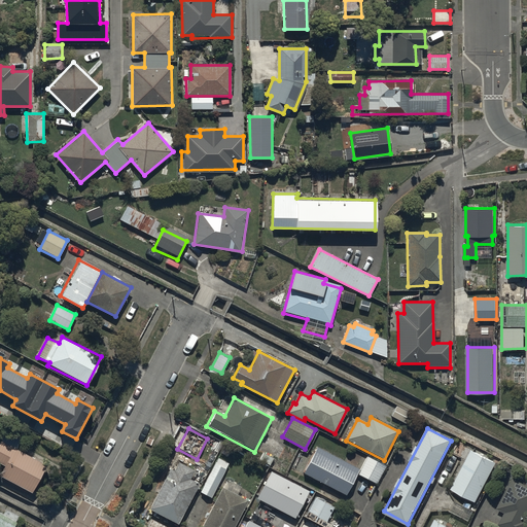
[(0,477),(31,492),(44,465),(15,451),(21,440),(5,432),(0,442),(0,463),(3,465),(0,470),(0,477)]
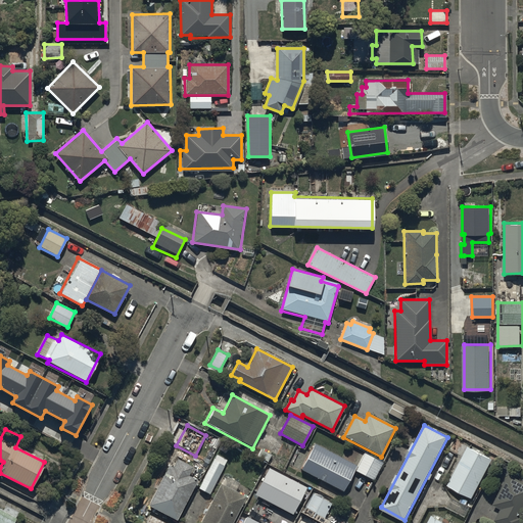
[(301,469),(343,490),(357,465),(316,443),(301,469)]
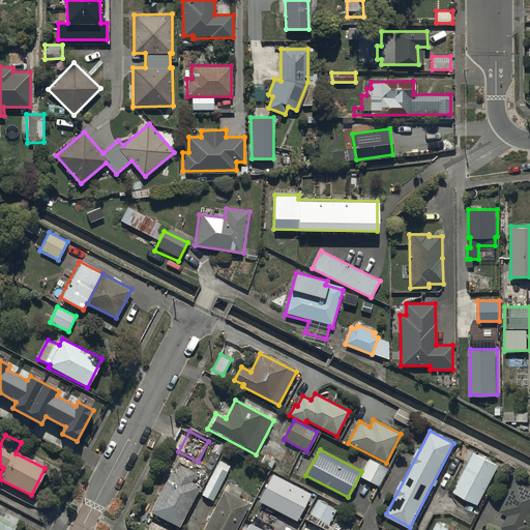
[(453,492),(477,504),(498,465),(474,451),(453,492)]
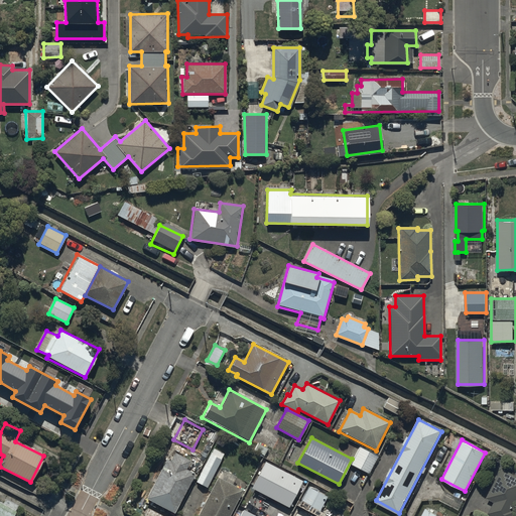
[(351,465),(367,474),(376,457),(360,447),(351,465)]
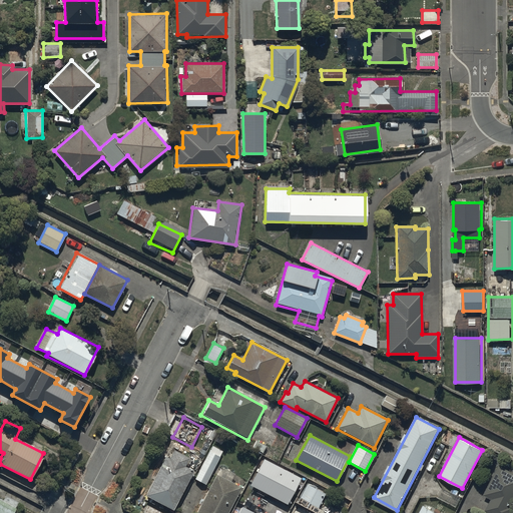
[(192,472),(184,467),(189,458),(174,450),(169,459),(166,458),(145,496),(172,510),(192,472)]
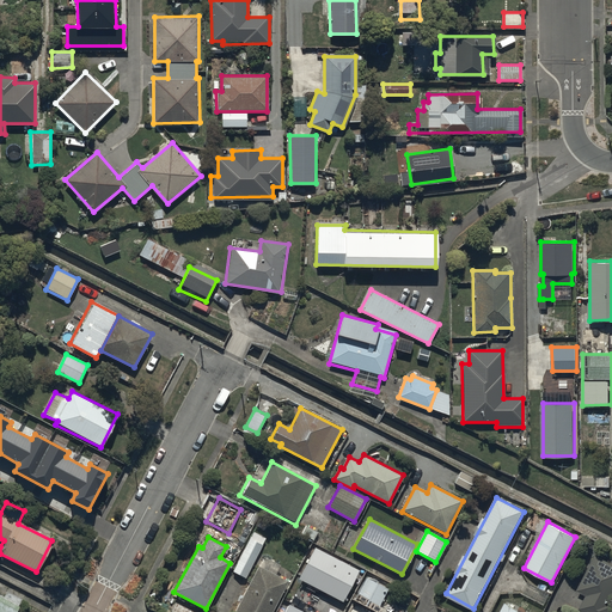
[(251,538),(233,571),(245,577),(262,544),(251,538)]
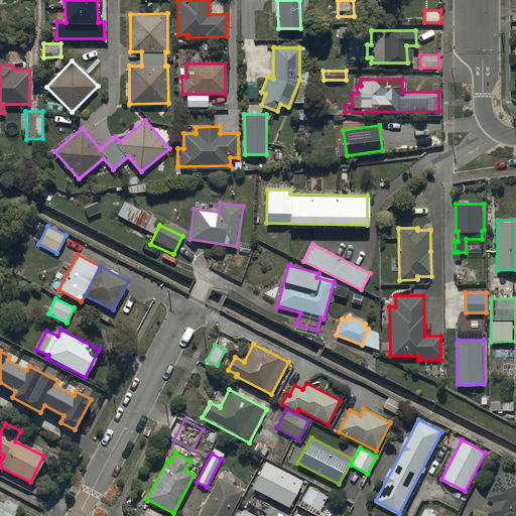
[(290,507),(303,481),(266,463),(253,489),(290,507)]
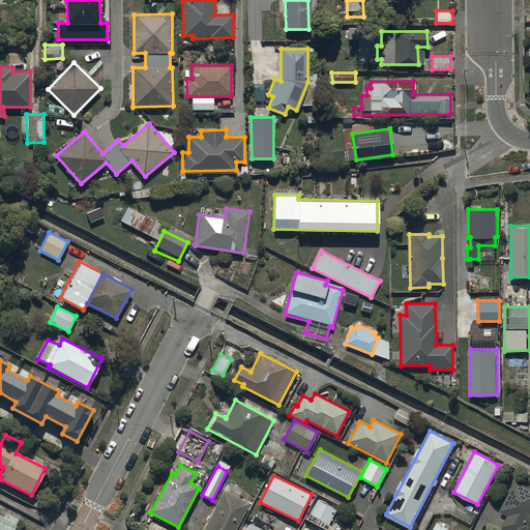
[(524,529),(529,520),(529,489),(517,481),(501,511),(508,516),(501,528),(505,529),(524,529)]
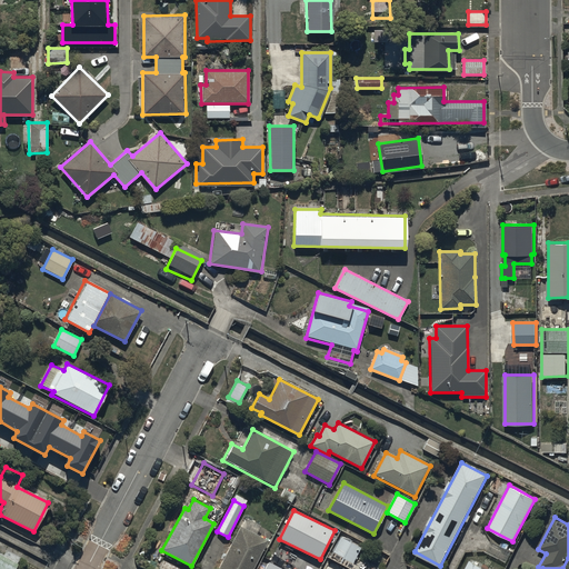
[(239,526),(216,568),(253,568),(268,541),(239,526)]
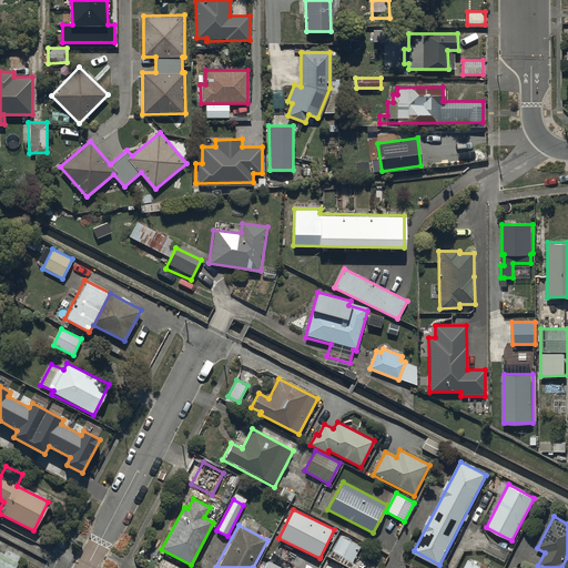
[(330,557),(348,566),(358,547),(341,537),(330,557)]
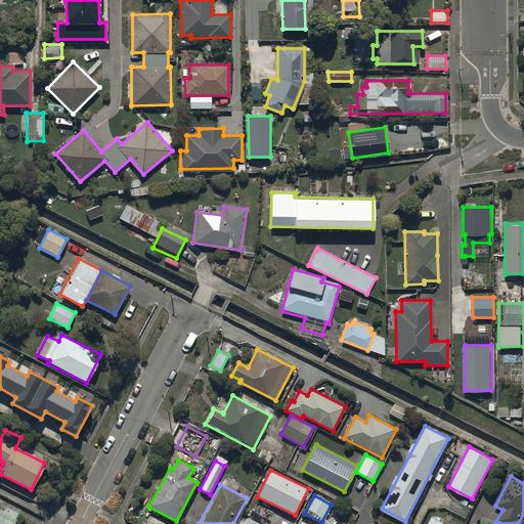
[(0,523),(12,523),(18,514),(5,507),(2,513),(0,512),(0,523)]
